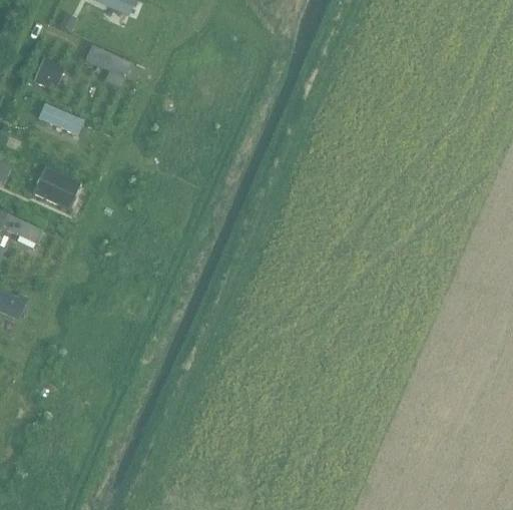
[(65,11),(60,23),(69,28),(75,15),(65,11)]
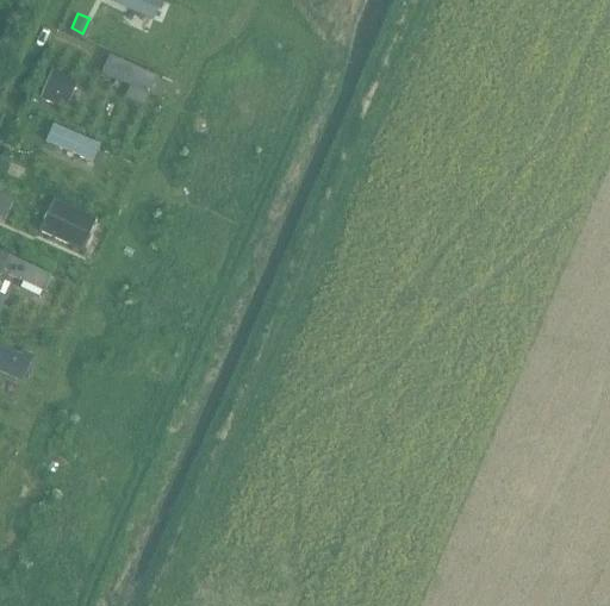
[(51,69),(38,97),(55,104),(58,97),(68,100),(76,80),(51,69)]
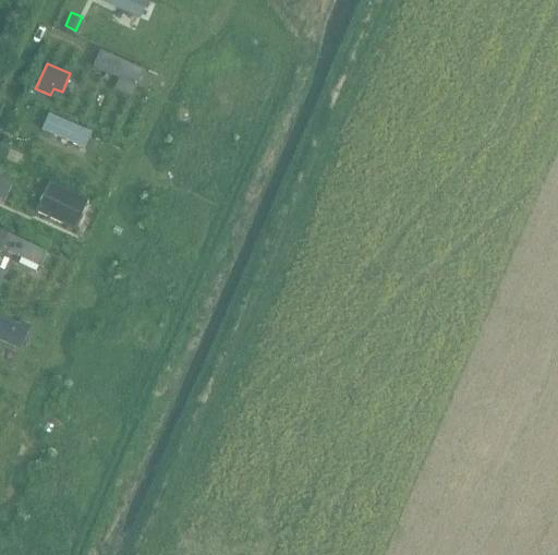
[(49,111),(39,130),(82,151),(92,131),(49,111)]
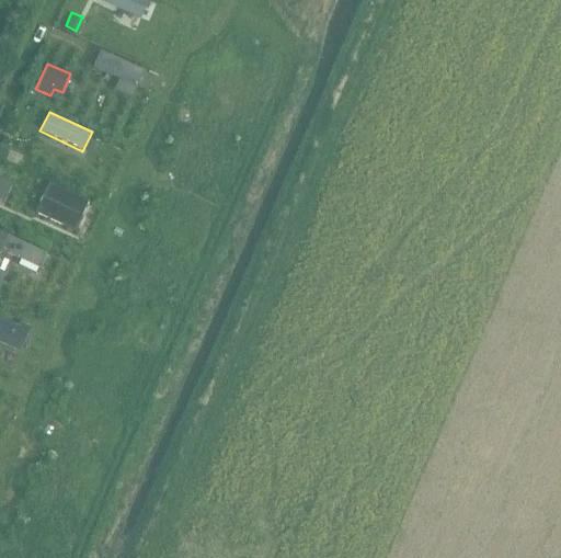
[(2,145),(0,149),(0,154),(19,162),(23,154),(2,145)]
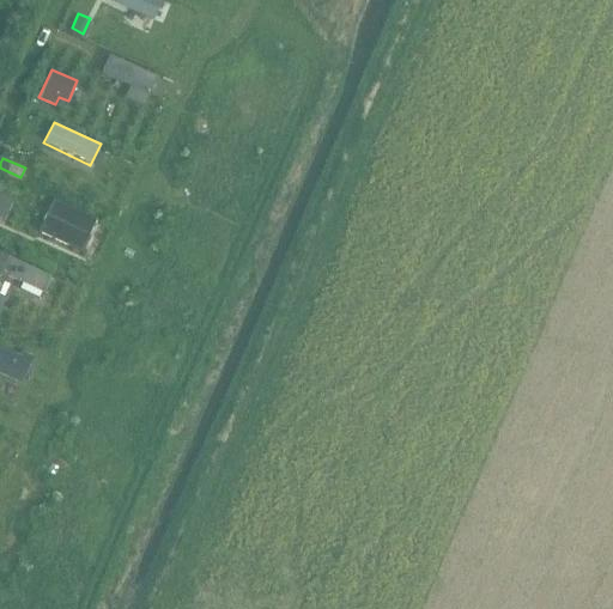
[(0,193),(0,217),(4,218),(12,199),(0,193)]
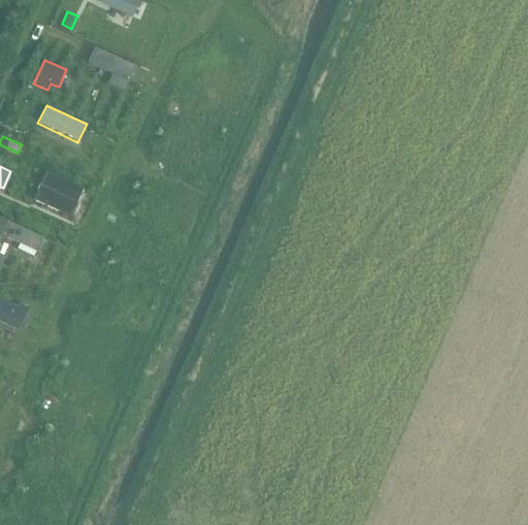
[(46,171),(34,198),(59,210),(66,196),(77,201),(83,188),(46,171)]
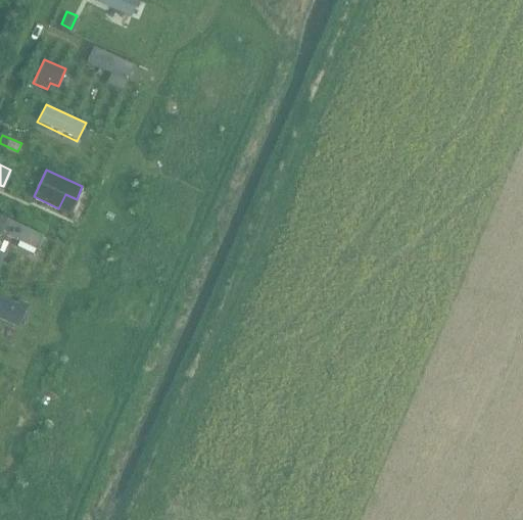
[(0,214),(0,231),(37,248),(43,235),(0,214)]
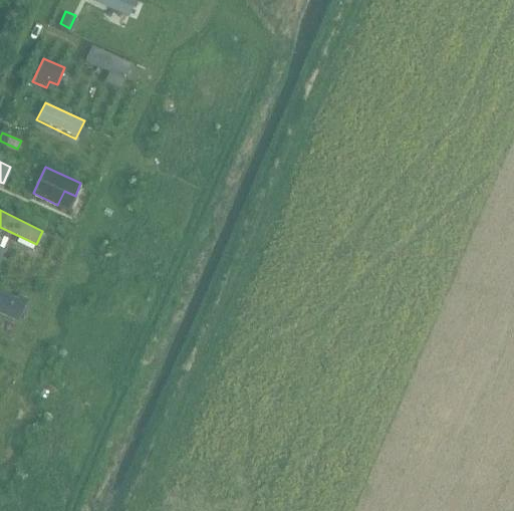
[(0,289),(0,310),(18,319),(28,297),(20,294),(18,298),(0,289)]
